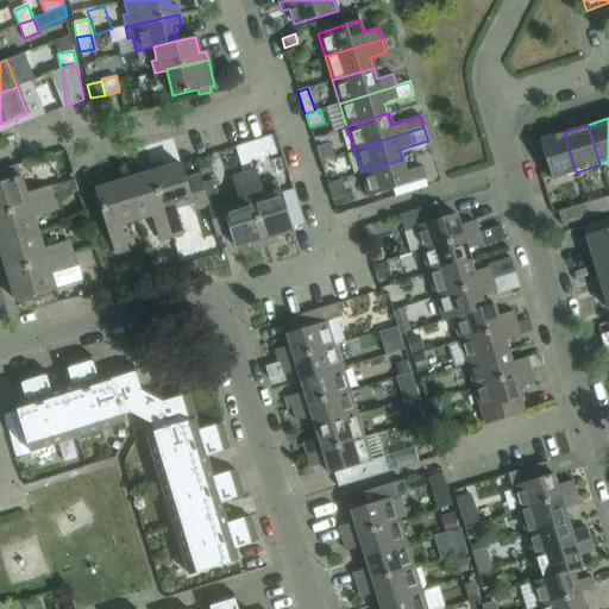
[(545,158),(551,180),(576,173),(564,133),(539,140),(540,145),(534,146),(539,161),(545,158)]
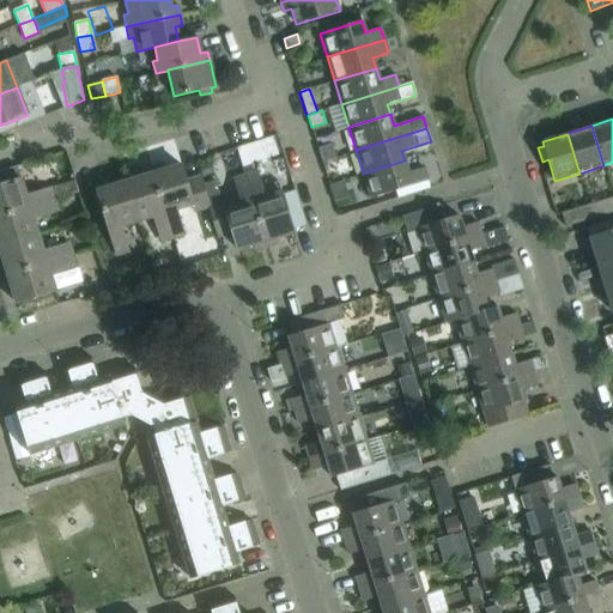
[(405,161),(363,174),(370,199),(428,181),(424,168),(408,173),(405,161)]
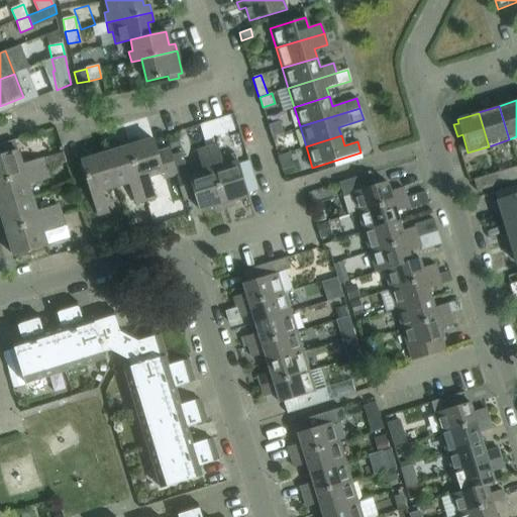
[(176,175),(176,173),(169,149),(157,152),(152,138),(138,143),(136,138),(127,141),(145,201),(154,198),(148,177),(163,173),(164,179),(176,175)]
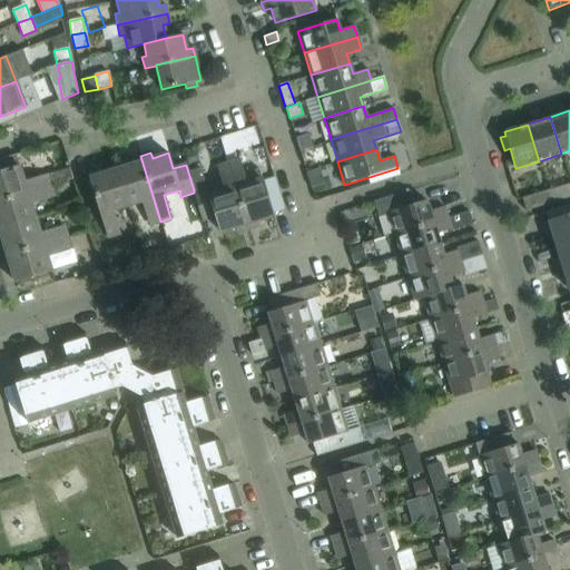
[(150,225),(160,222),(140,156),(130,159),(131,165),(116,170),(126,207),(143,202),(150,225)]
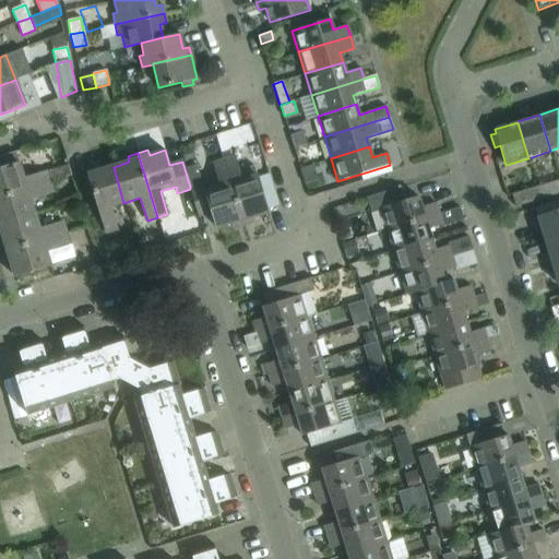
[(224,161),(244,225),(253,222),(252,216),(268,211),(257,175),(241,180),(234,157),(224,161)]
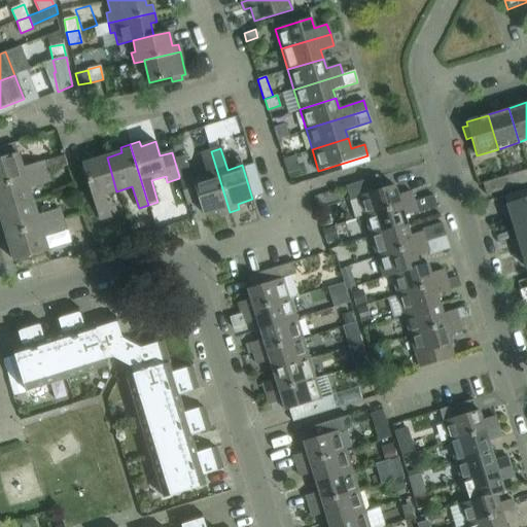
[(220,215),(230,212),(211,151),(201,154),(207,173),(194,178),(191,172),(179,176),(179,178),(187,204),(200,200),(204,214),(218,210),(220,215)]
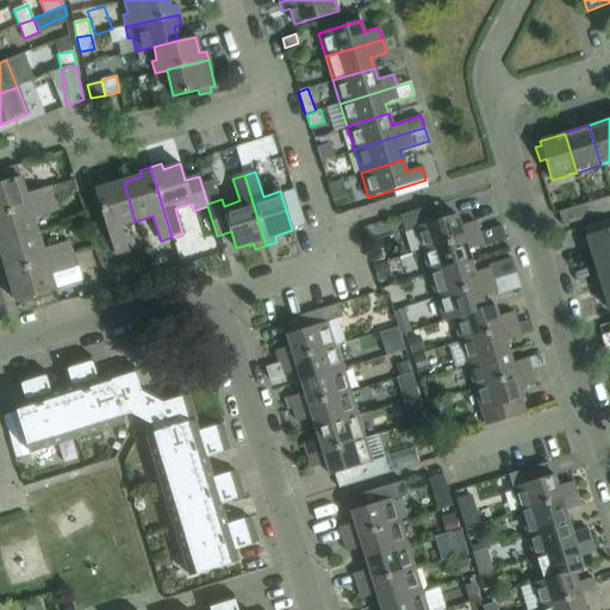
[(0,215),(55,199),(51,187),(26,194),(22,178),(0,184),(0,215)]
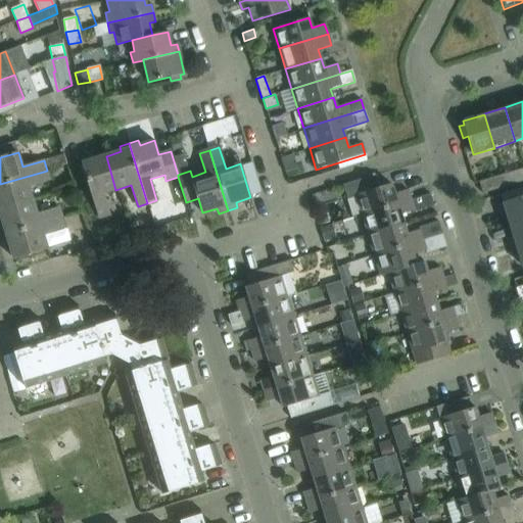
[(115,190),(106,156),(93,160),(91,154),(81,157),(99,218),(109,215),(103,193),(115,190)]
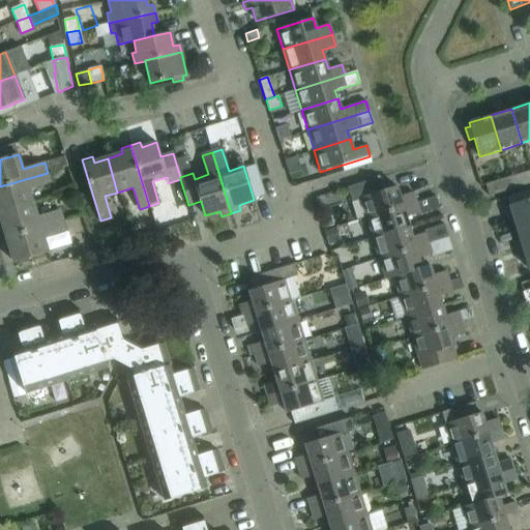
[(512,188),(529,183),(529,170),(509,177),(512,188)]
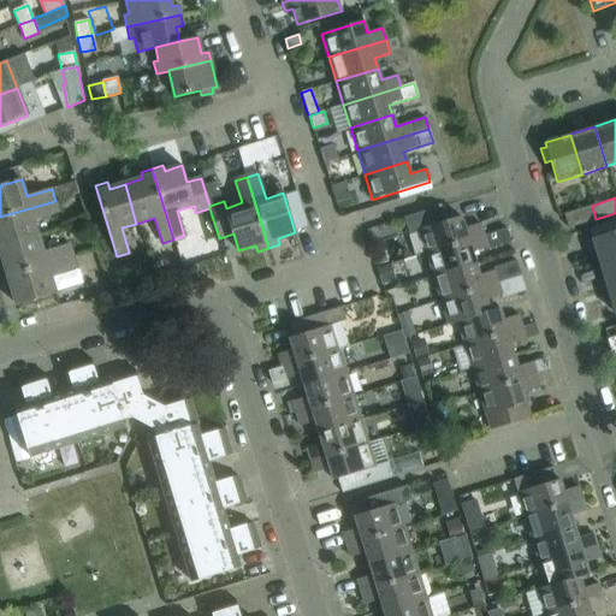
[(0,247),(39,236),(33,219),(58,211),(55,201),(0,217),(0,247)]
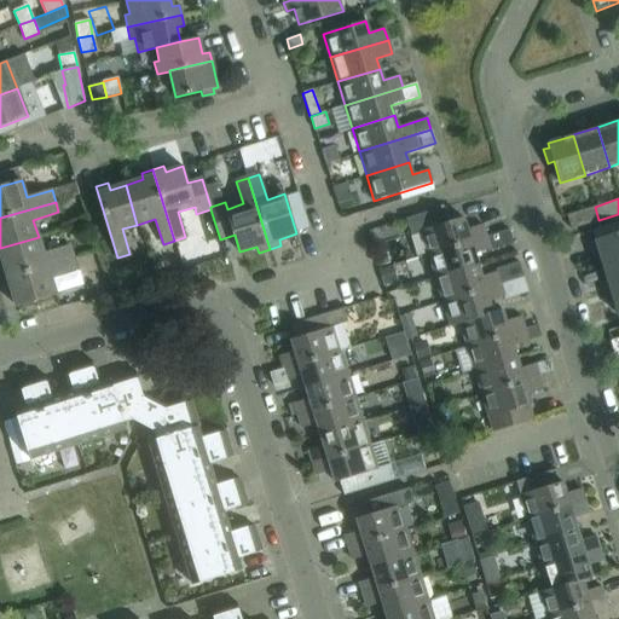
[(421,230),(452,220),(447,206),(405,219),(410,233),(421,230)]
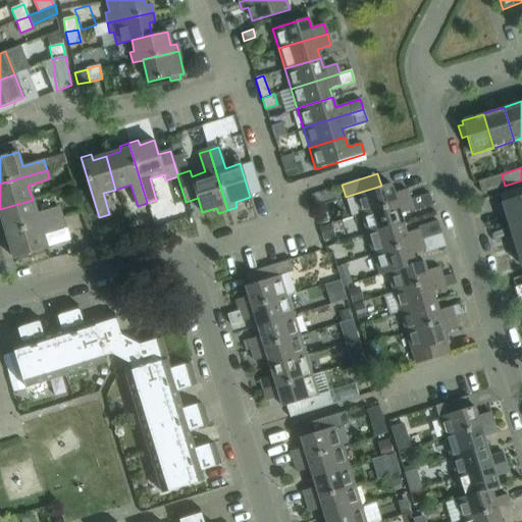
[(481,194),(505,186),(502,174),(477,181),(481,194)]
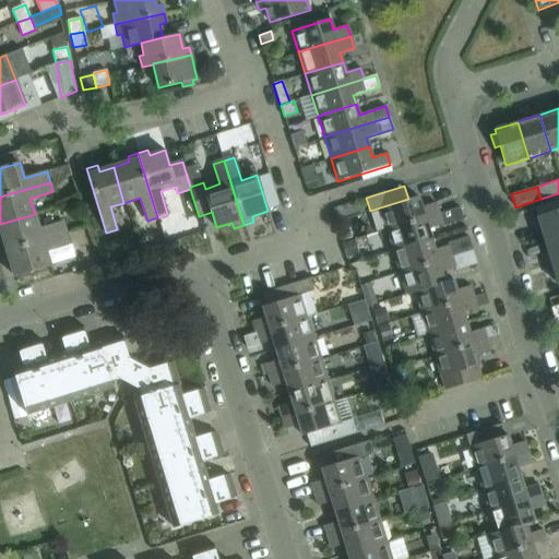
[(387,229),(438,214),(435,202),(421,206),(418,197),(408,199),(380,207),(387,229)]
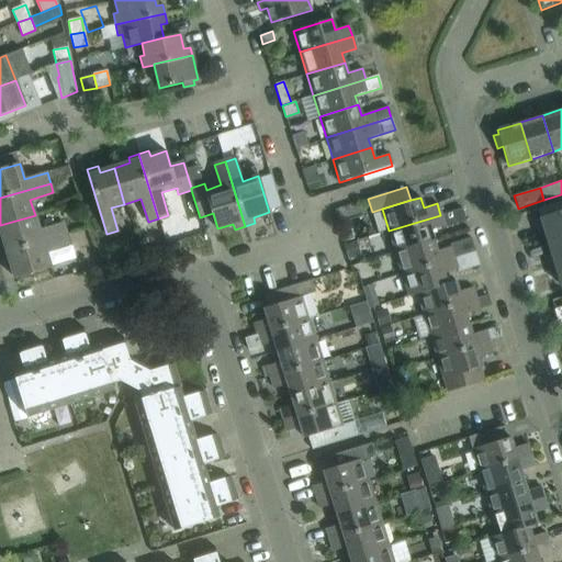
[(395,253),(434,240),(430,231),(445,226),(445,228),(465,221),(462,209),(440,215),(389,231),(395,253)]
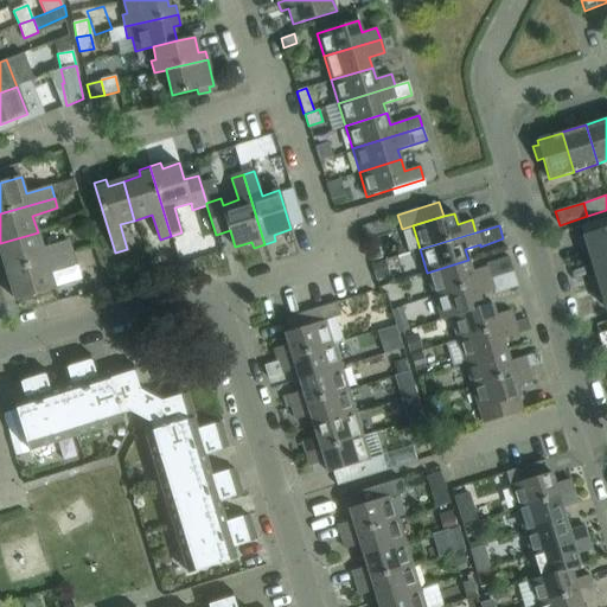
[(592,260),(606,255),(606,227),(577,237),(581,247),(587,244),(592,260)]
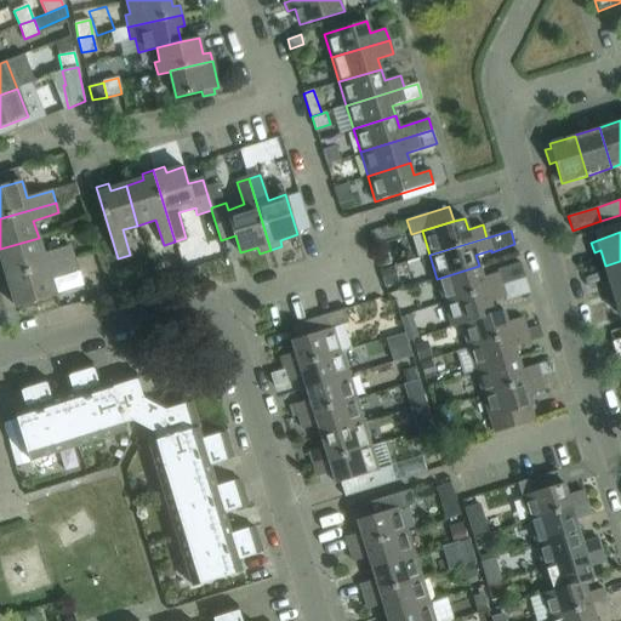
[(0,275),(1,280),(73,258),(69,246),(44,254),(39,238),(0,249),(0,250),(5,267),(0,267),(0,275)]
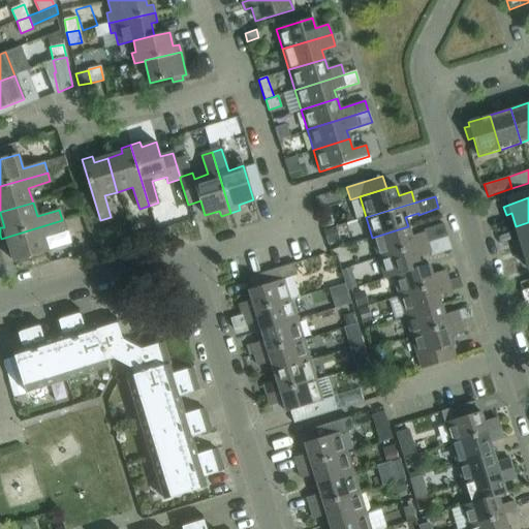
[(62,220),(1,239),(4,248),(10,247),(13,261),(48,251),(43,236),(65,229),(62,220)]
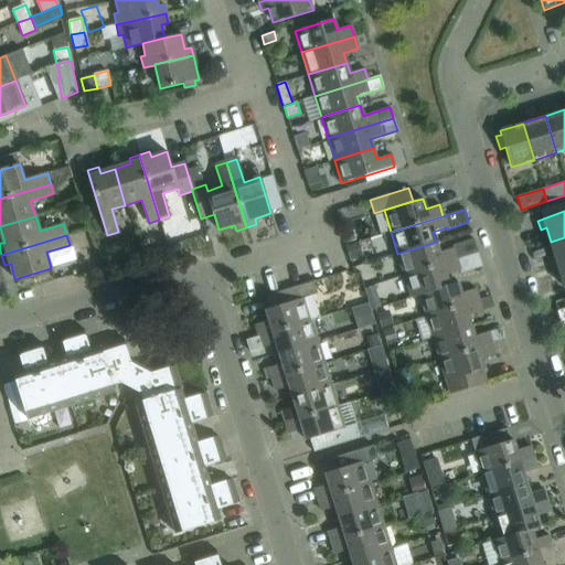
[(552,266),(564,262),(564,237),(551,242),(555,256),(548,257),(552,266)]
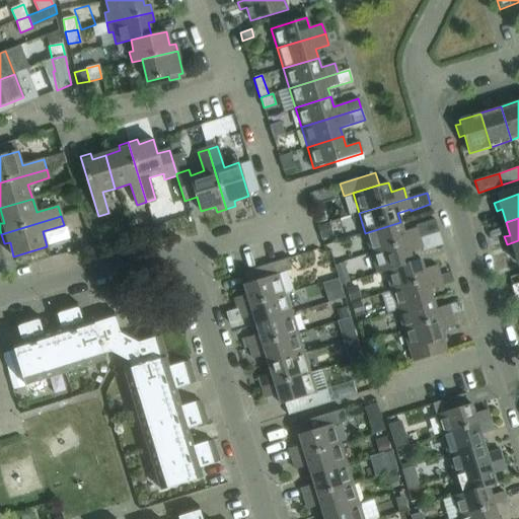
[(365,233),(371,252),(419,237),(420,238),(439,232),(435,220),(416,225),(416,227),(403,231),(400,222),(365,233)]
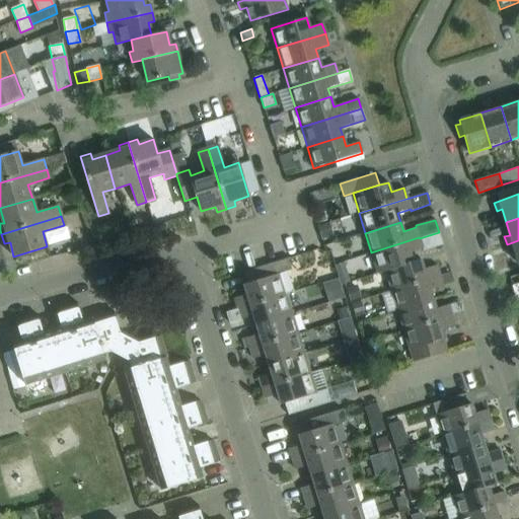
[(328,222),(317,225),(322,239),(334,235),(328,222)]
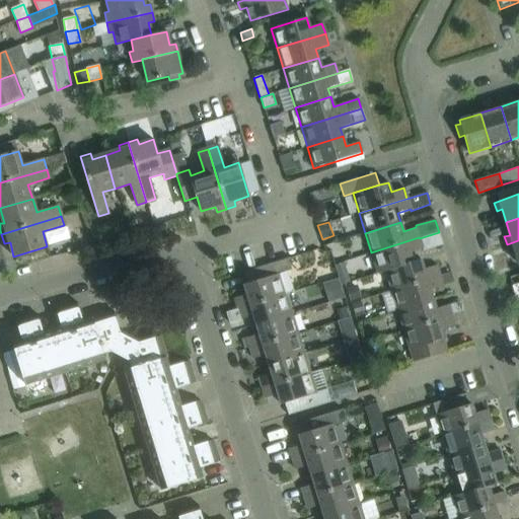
[(384,270),(413,262),(410,252),(422,248),(423,251),(443,245),(439,232),(420,238),(419,237),(371,252),(377,272),(384,270)]
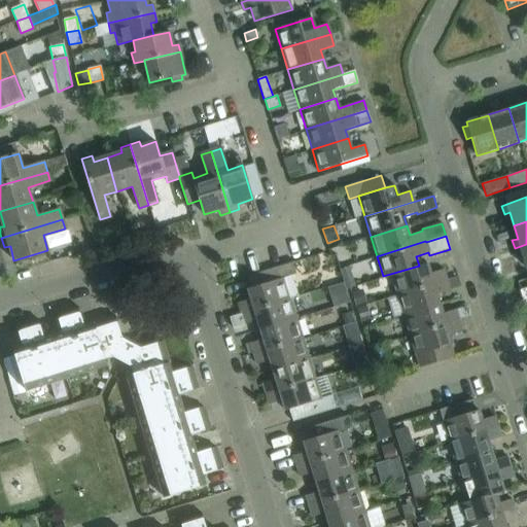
[(526,244),(515,248),(517,257),(523,255),(526,269),(526,268),(526,244)]
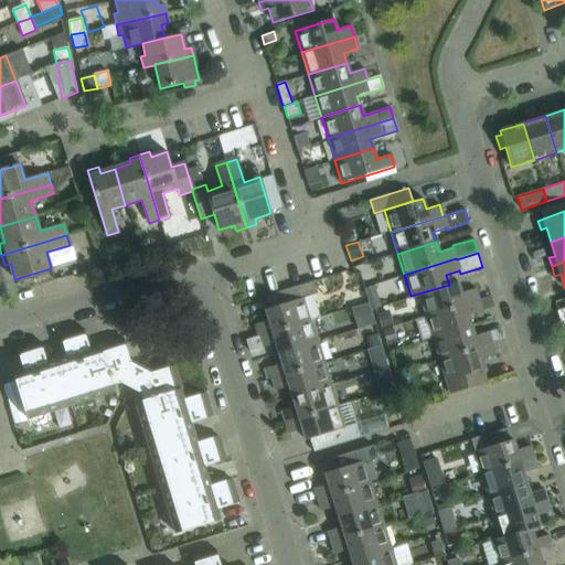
[(425,316),(478,299),(475,288),(461,292),(458,281),(449,285),(418,294),(425,316)]
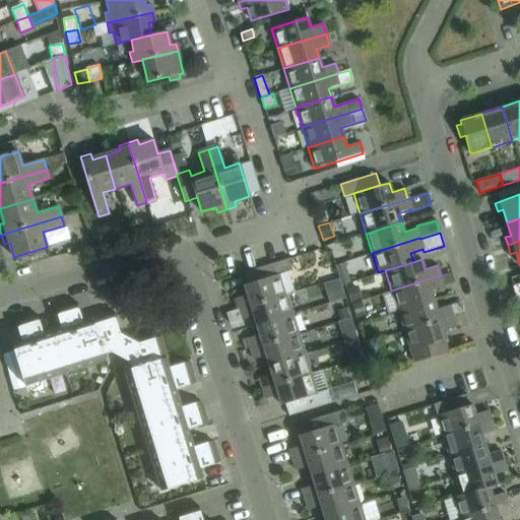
[(235,299),(238,309),(285,294),(296,290),(289,270),(280,273),(277,262),(245,272),(248,283),(245,284),(247,295),(235,299)]
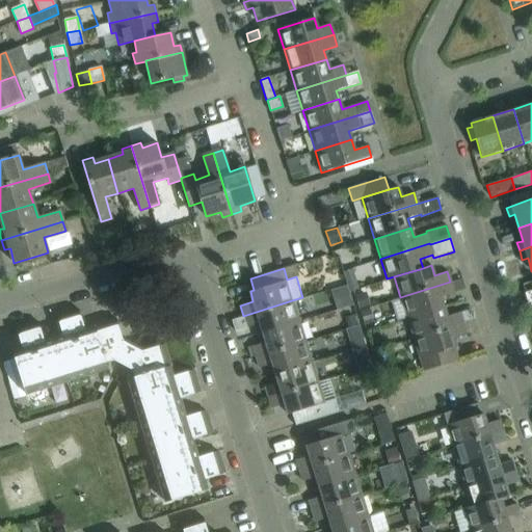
[(460,280),(450,282),(454,293),(463,290),(460,280)]
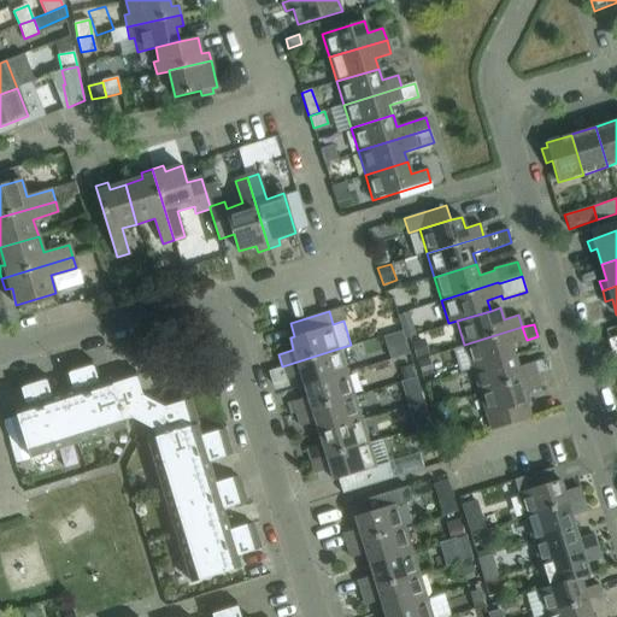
[(365,335),(369,350),(407,340),(404,325),(365,335)]
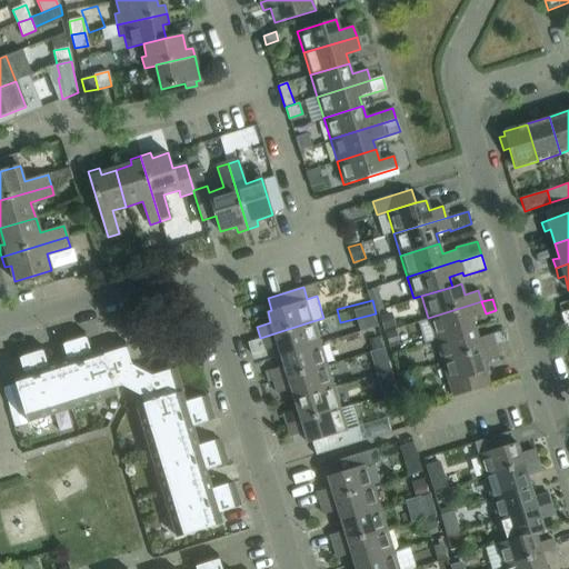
[(428,318),(435,340),(475,328),(471,318),(486,313),(481,301),(428,318)]
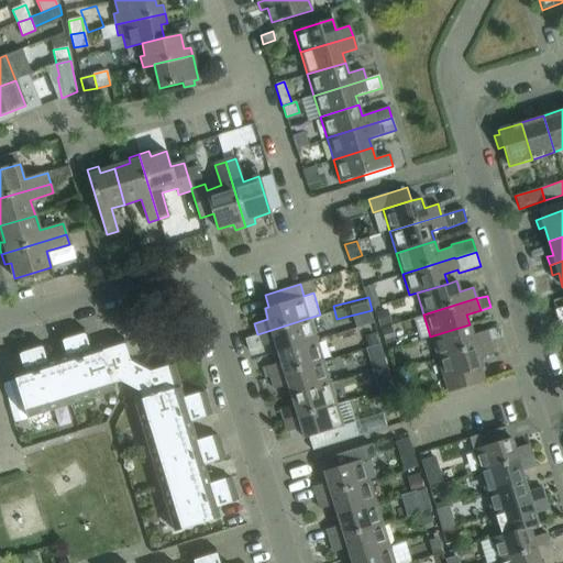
[(375,313),(381,327),(393,323),(387,309),(375,313)]
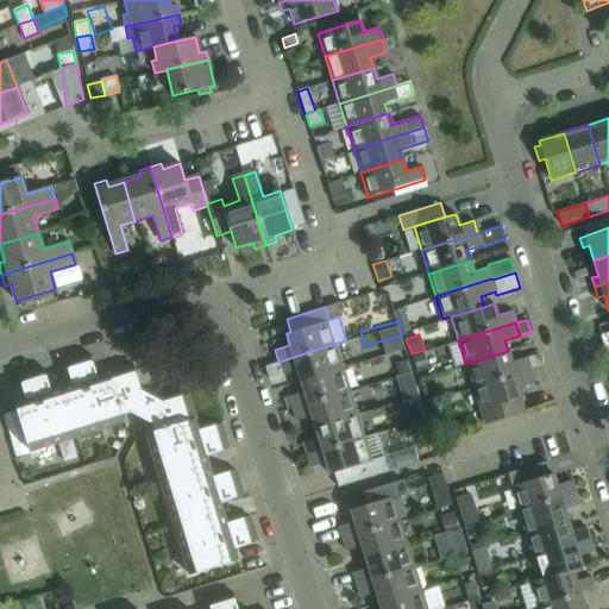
[(269,378),(297,370),(301,381),(343,368),(334,344),(278,362),(264,365),(269,378)]
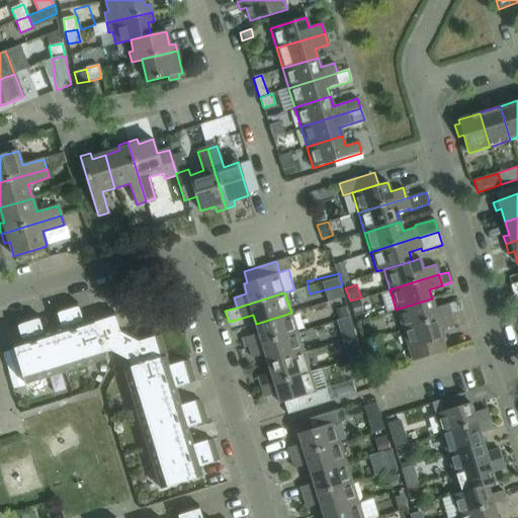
[(402,329),(451,315),(447,304),(435,308),(432,298),(396,310),(402,329)]
